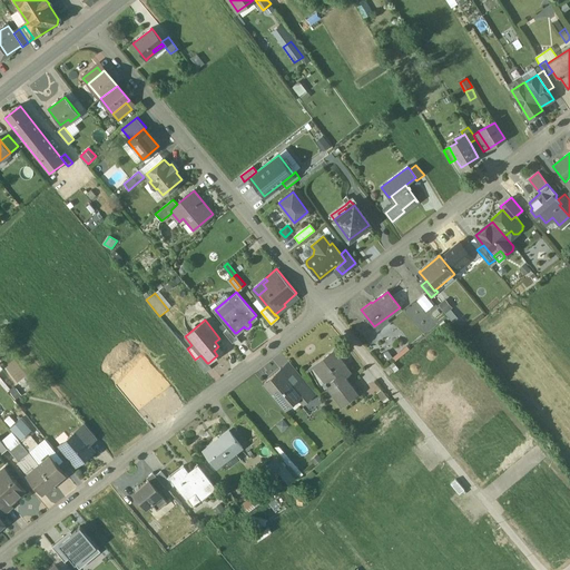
[(235,333),(228,325),(223,331),(232,342),(238,336),(236,333),(235,333)]
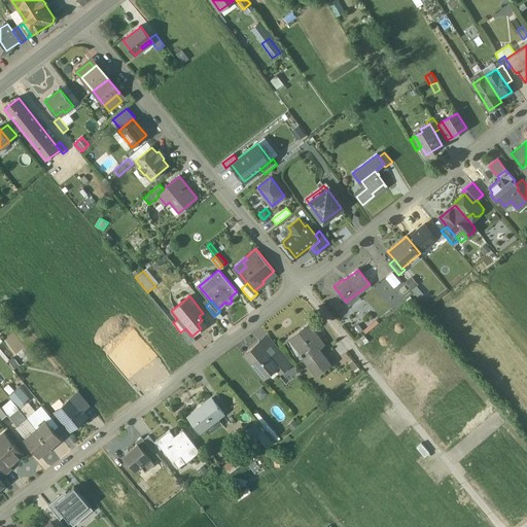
[(324,343),(309,322),(289,338),(301,353),(297,355),(299,357),(301,355),(315,375),(330,363),(319,348),(324,343)]
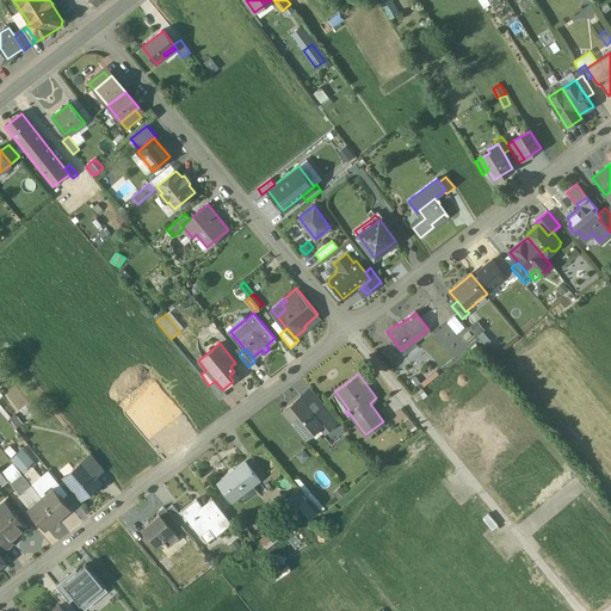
[(222,389),(215,381),(209,386),(220,397),(227,393),(223,389),(222,389)]
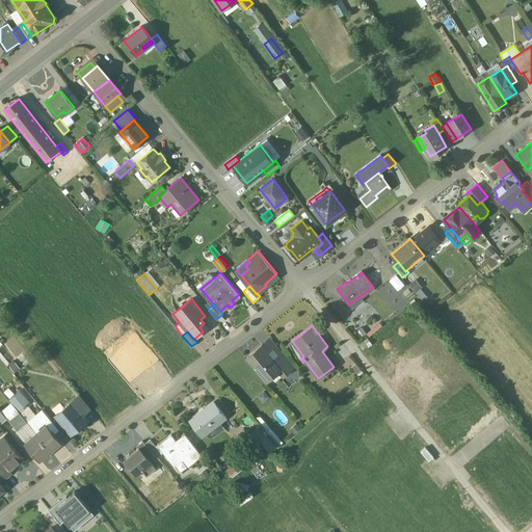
[(367,338),(363,341),(368,347),(372,343),(367,338)]
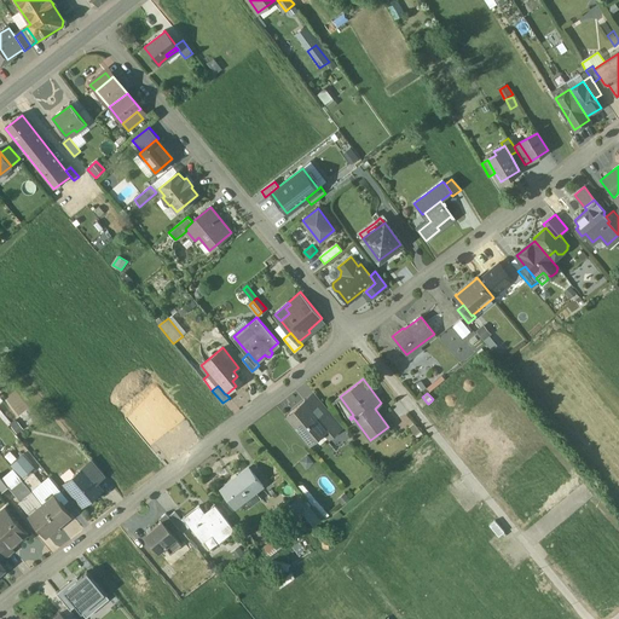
[(319,417),(305,400),(287,416),(306,438),(317,429),(319,433),(324,429),(327,427),(319,417)]
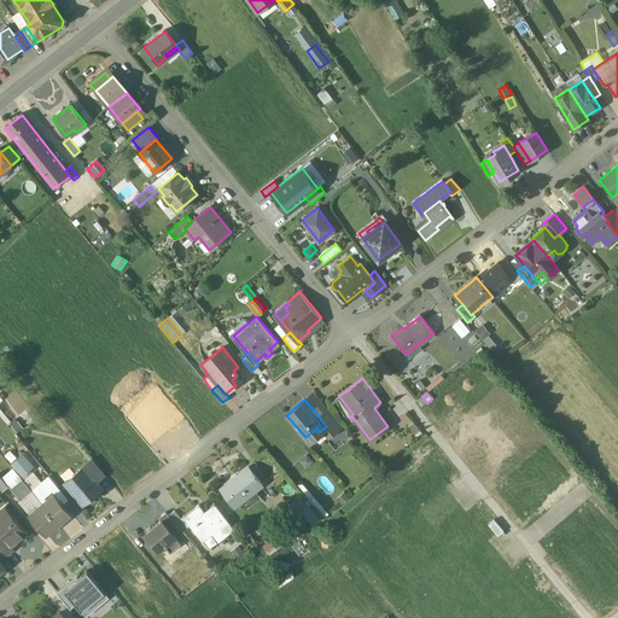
[(327,409),(319,417),(326,426),(324,429),(330,435),(340,425),(327,409)]
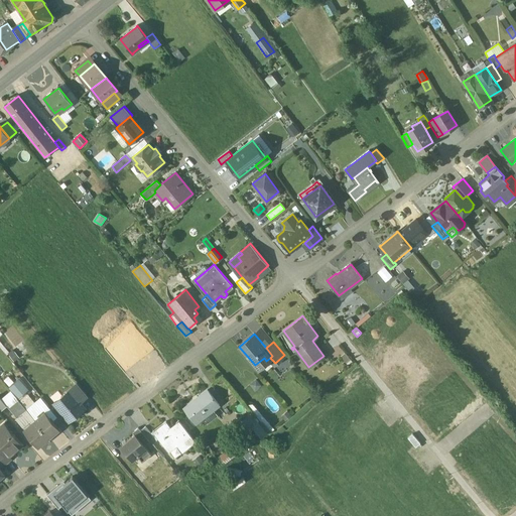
[(87,395),(77,383),(70,389),(80,402),(80,401),(87,395)]
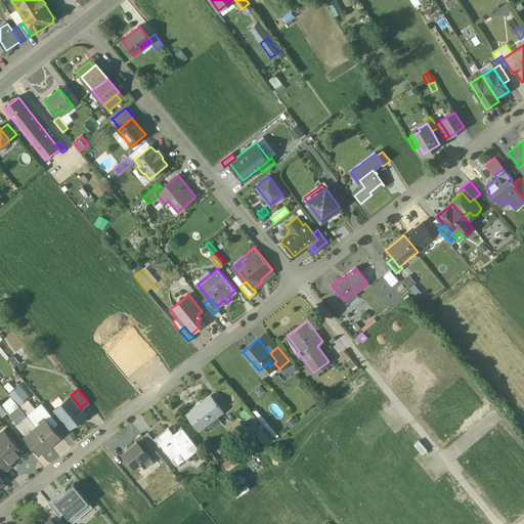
[(81,408),(71,395),(55,407),(70,426),(86,413),(81,407),(81,408)]
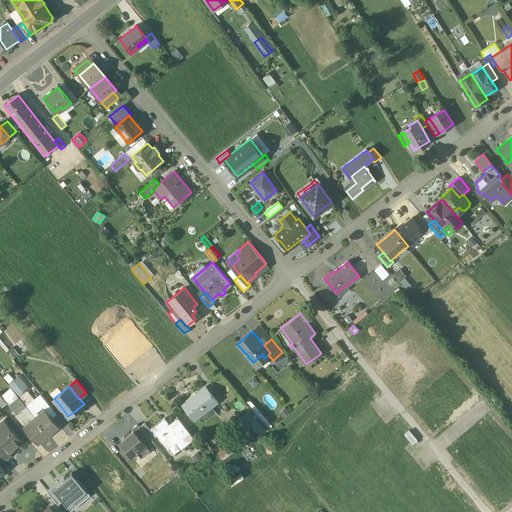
[(206,386),(183,404),(195,419),(218,401),(206,386)]
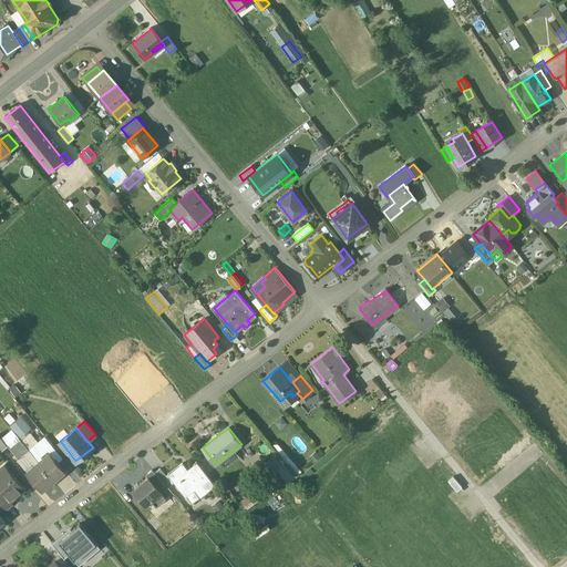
[(38,442),(32,436),(23,444),(29,450),(38,442)]
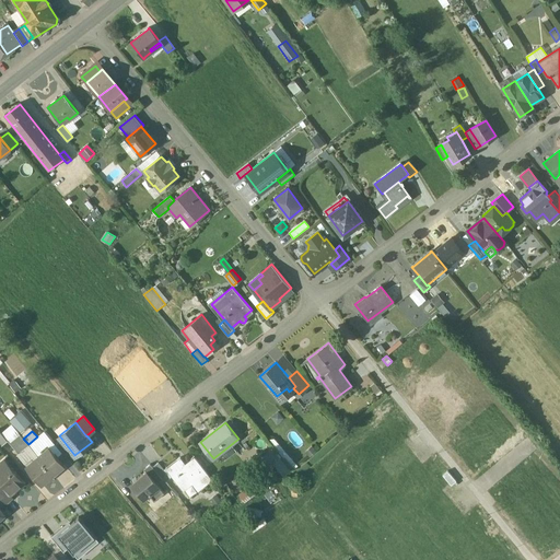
[(23,439),(20,434),(10,442),(19,452),(16,453),(26,464),(37,455),(23,439)]
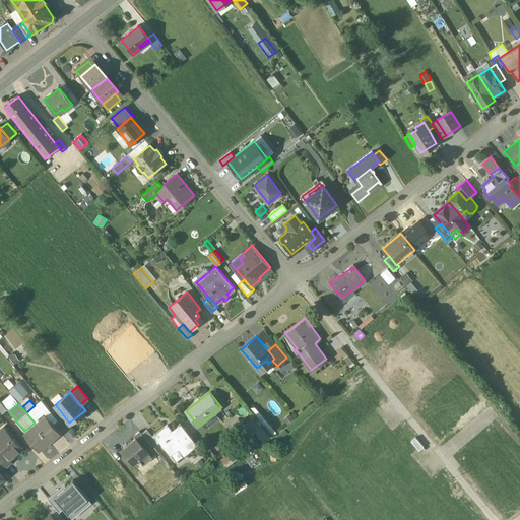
[(45,413),(35,423),(49,440),(59,432),(45,413)]
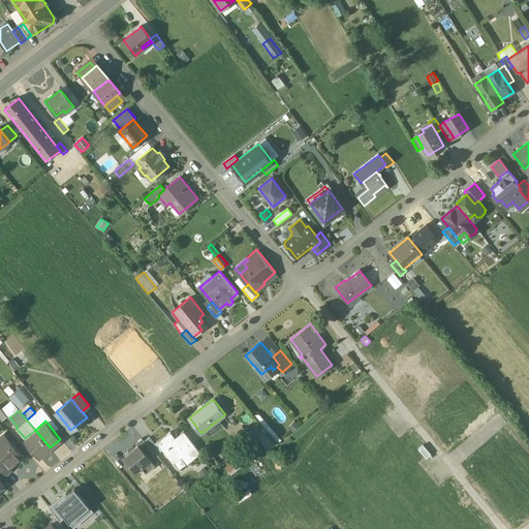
[(255,440),(263,433),(255,423),(246,430),(255,440)]
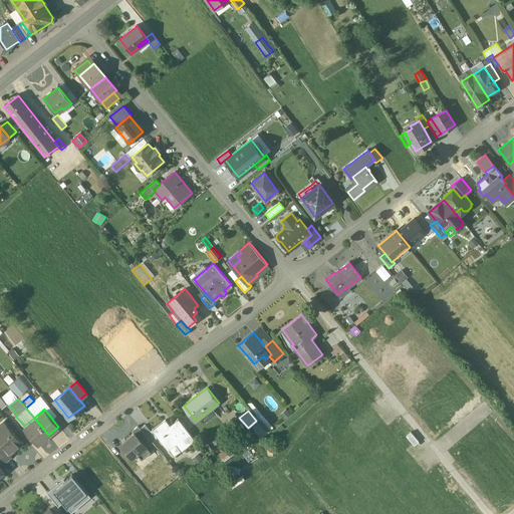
[(48,435),(34,418),(24,426),(23,427),(37,444),(48,435)]
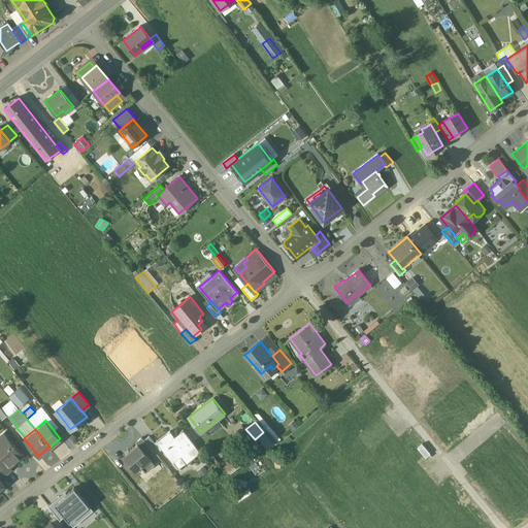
[(183,430),(174,436),(169,430),(157,440),(172,461),(180,455),(187,461),(199,452),(183,430)]
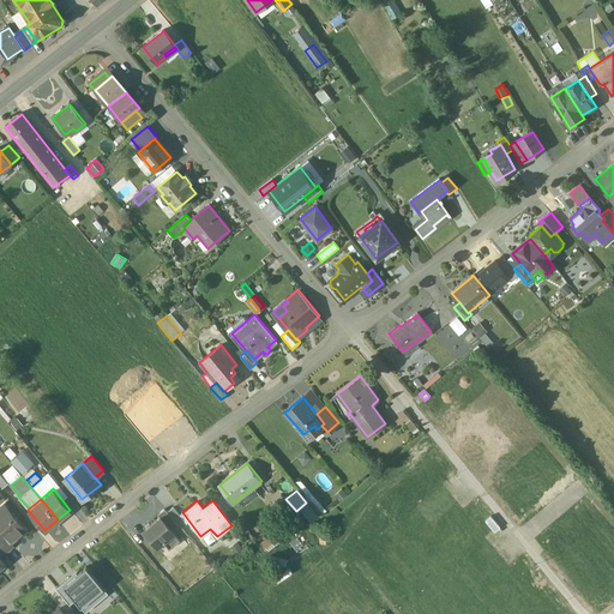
[(25,529),(4,504),(0,506),(0,521),(5,527),(0,529),(0,533),(1,534),(8,543),(10,542),(25,529)]
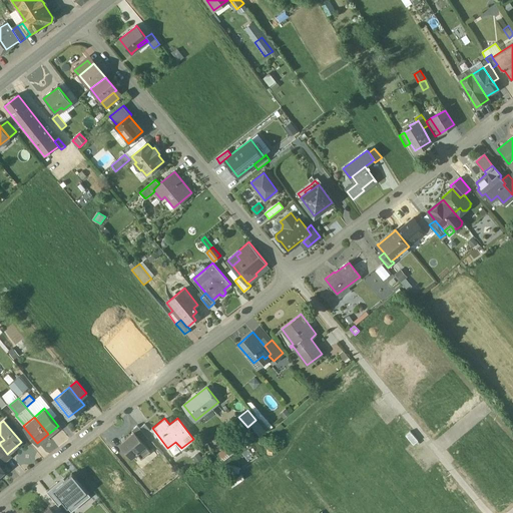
[(155,437),(144,423),(139,427),(149,438),(151,441),(155,437)]
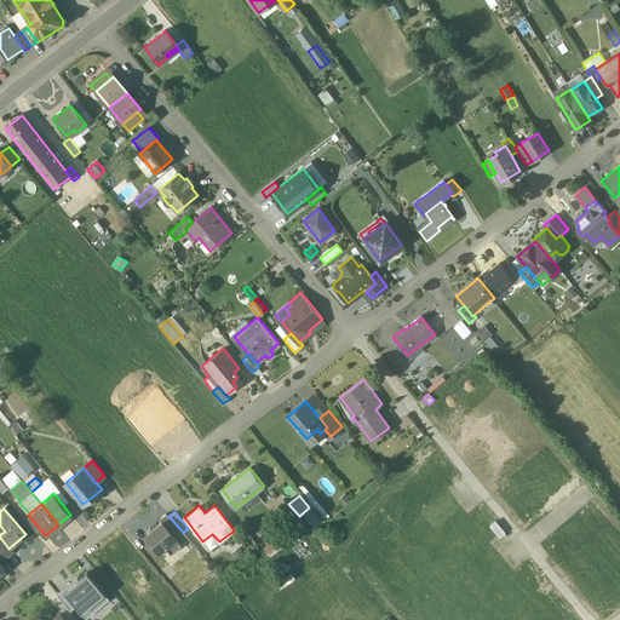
[(168,516),(166,512),(159,518),(161,521),(173,535),(181,529),(168,516)]
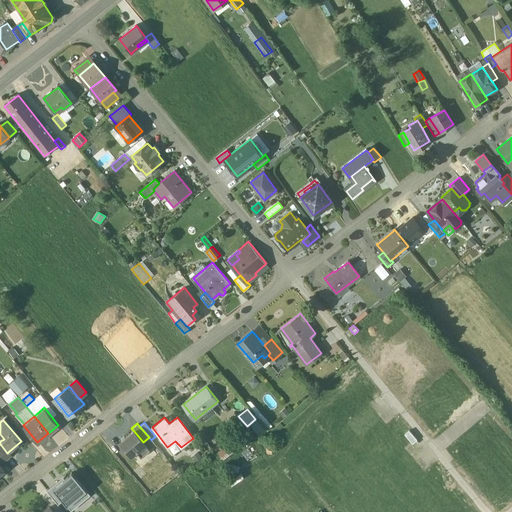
[(143,442),(133,430),(120,441),(131,455),(136,451),(145,444),(143,442)]
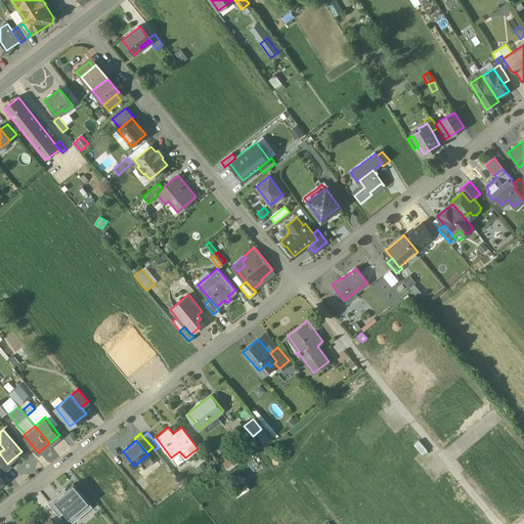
[(148,454),(139,462),(144,468),(154,461),(148,454)]
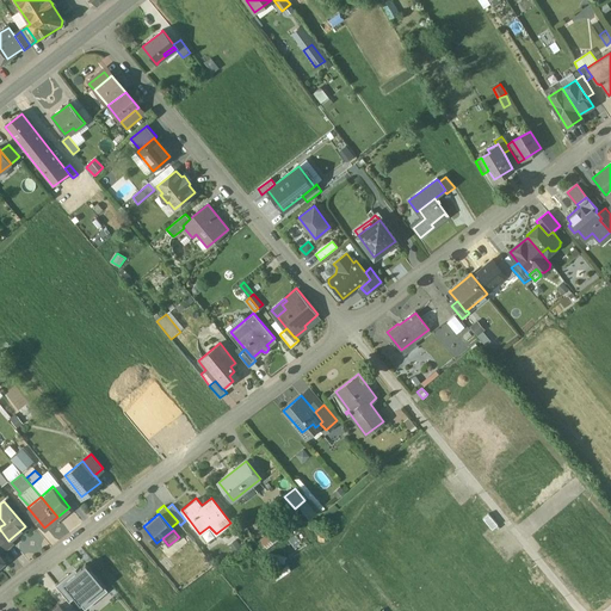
[(8,541),(1,531),(0,531),(0,541),(6,548),(12,543),(10,539),(8,541)]
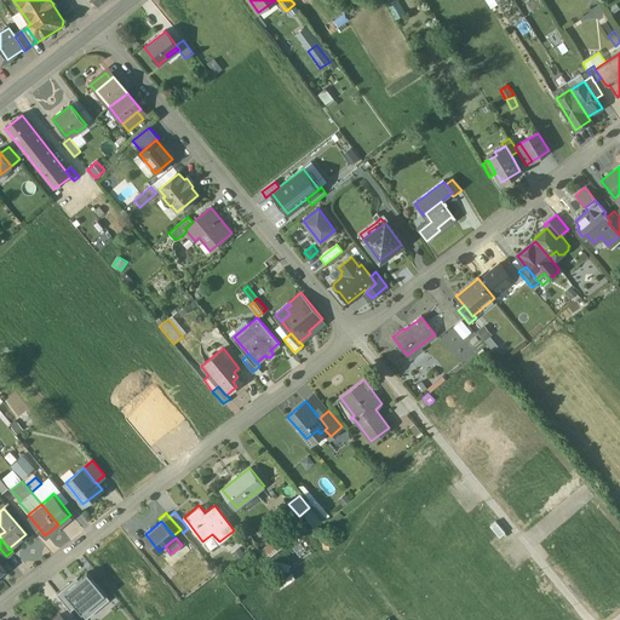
[(268,557),(277,549),(271,540),(260,550),(268,557)]
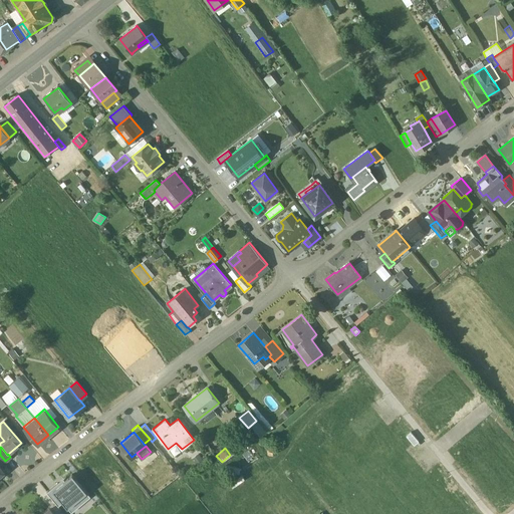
[(204,462),(199,454),(193,458),(198,466),(204,462)]
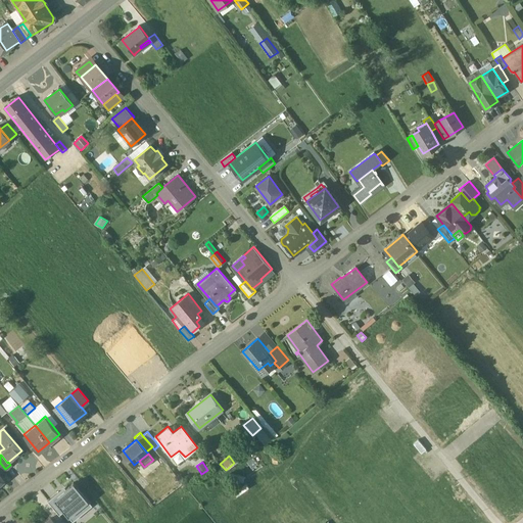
[(55,497),(65,510),(73,519),(92,504),(74,481),(66,487),(55,497)]
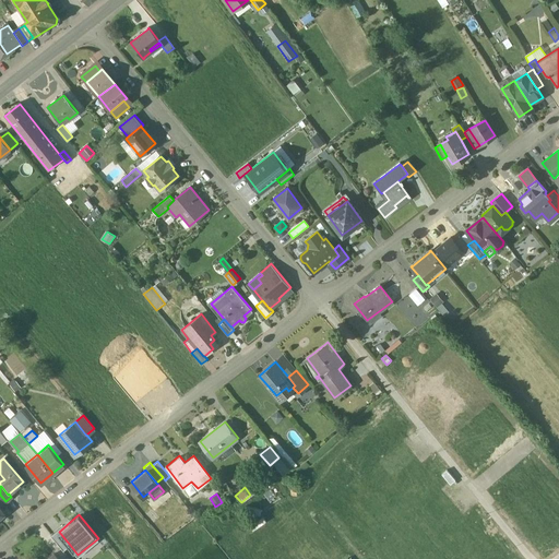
[(50,535),(63,550),(70,545),(59,532),(71,521),(69,520),(50,535)]
